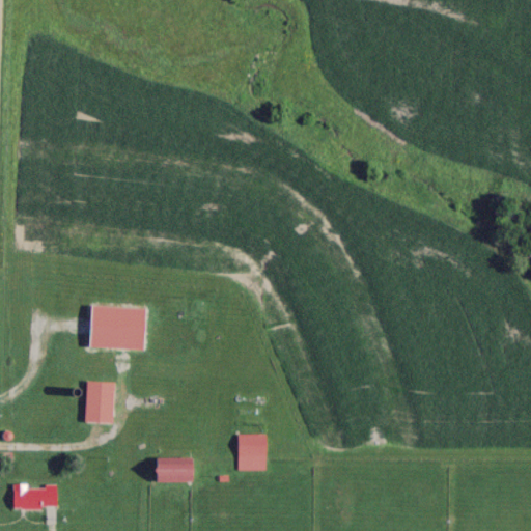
[(151,308),(89,306),(88,347),(149,351),(151,308)]
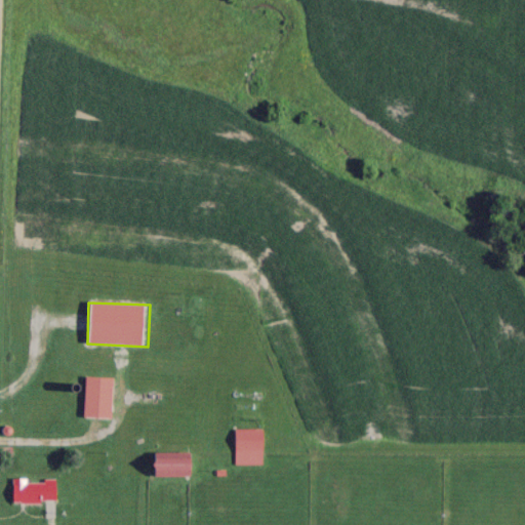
[(117,378),(86,377),(85,418),(115,419),(117,378)]
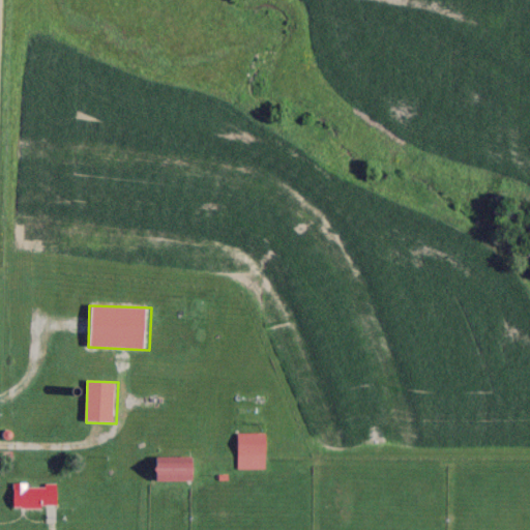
[(269,433),(236,433),(236,470),(269,470),(269,433)]
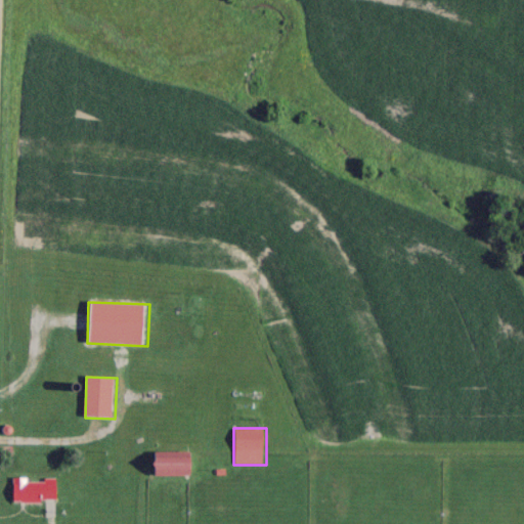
[(154,476),(201,476),(201,452),(154,452),(154,476)]
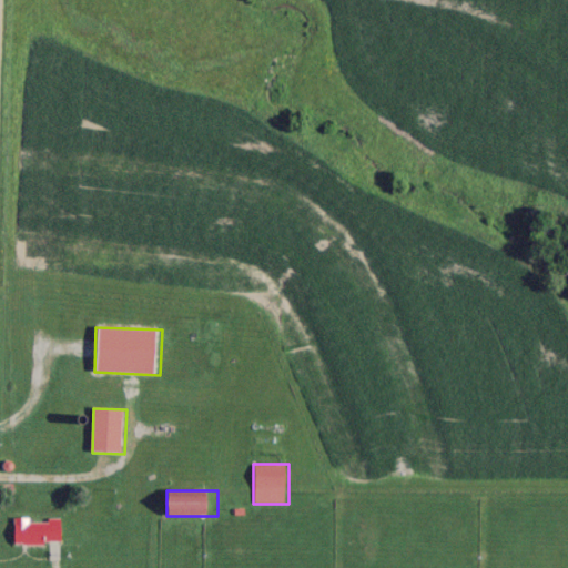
[(14,518),(14,544),(64,544),(64,518),(14,518)]
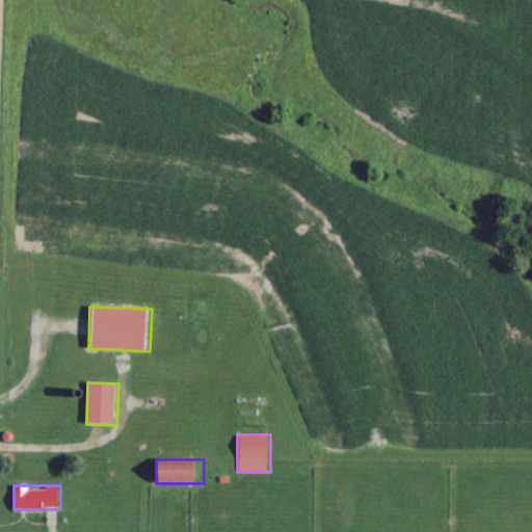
All buildings are outlined.
